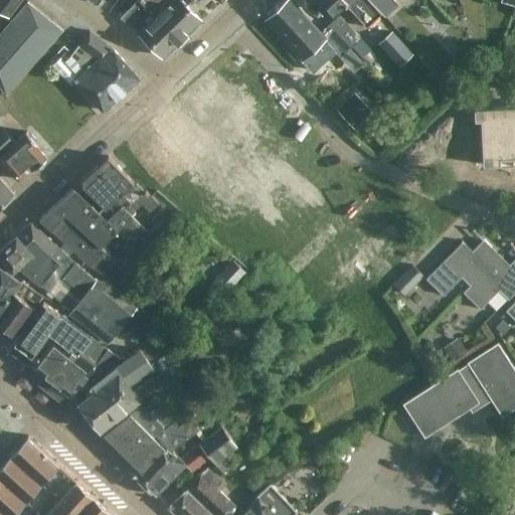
[(19,0),(0,0),(0,10),(8,16),(19,0)]
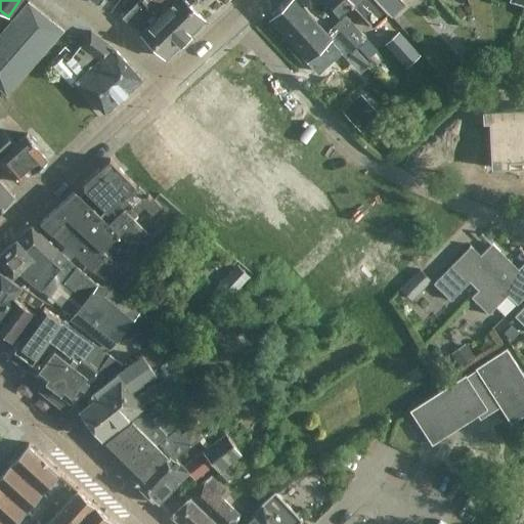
[(138,0),(121,17),(131,25),(151,5),(145,0),(138,0)]
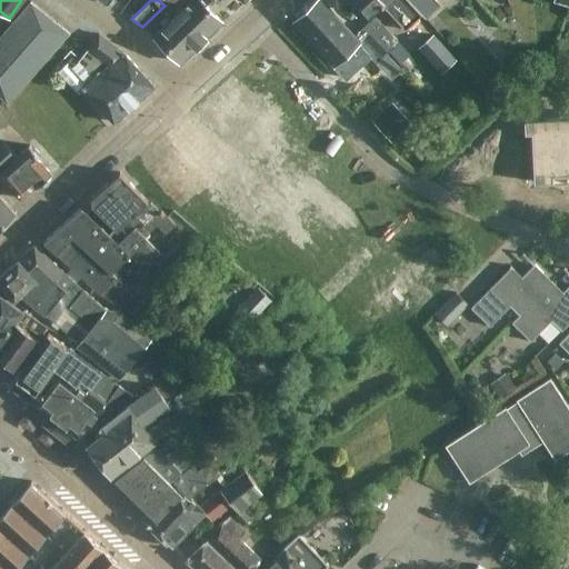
[(153,36),(152,36),(180,62),(220,20),(206,6),(210,0),(158,0),(165,6),(175,16),(153,36)]
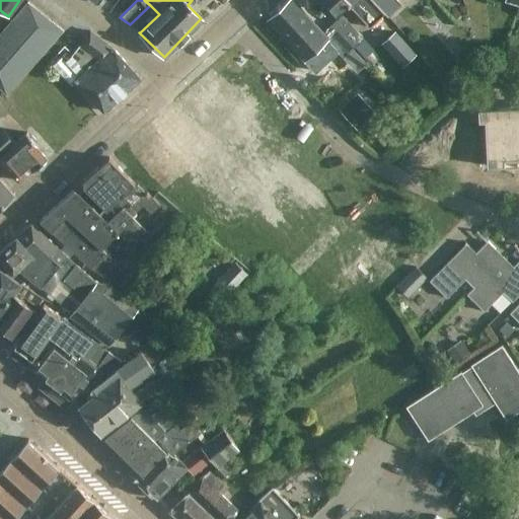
[(297,0),(289,0),(271,17),(306,57),(326,39),(343,57),(355,46),(363,39),(364,39),(343,13),(324,29),(297,0)]
